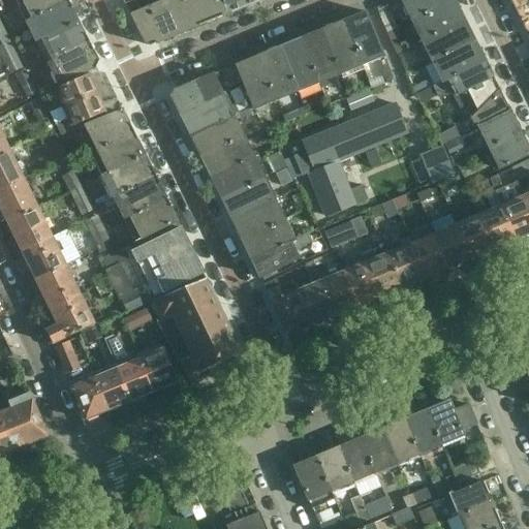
[(68,1),(68,0),(18,0),(17,1),(19,5),(24,2),(32,20),(68,1)]
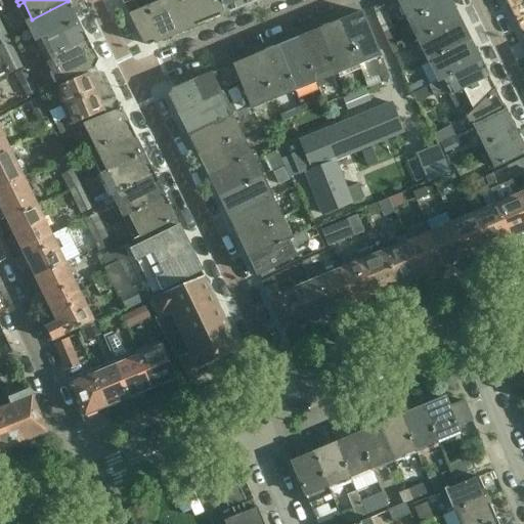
[(143,0),(137,0),(125,6),(143,44),(149,47),(162,42),(147,8),(143,0)]
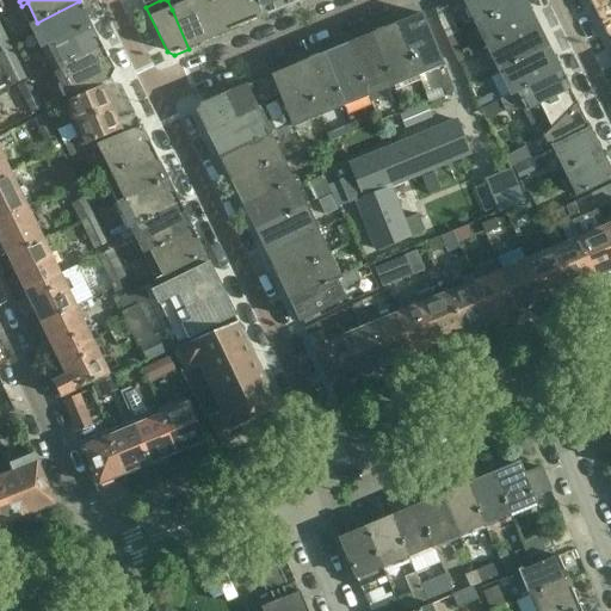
[(189,49),(207,41),(190,0),(179,0),(181,6),(172,10),(189,49)]
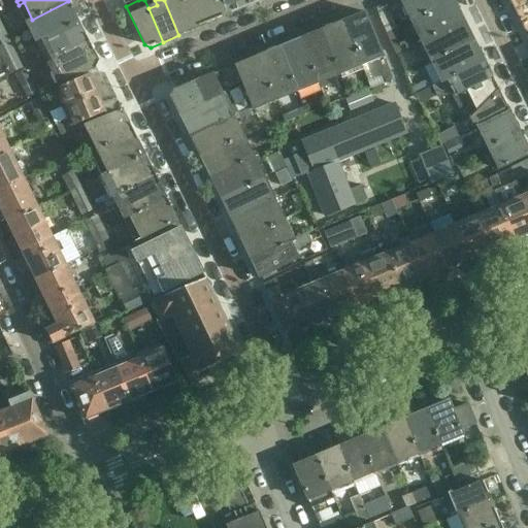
[(164,0),(178,35),(195,29),(183,0),(164,0)]
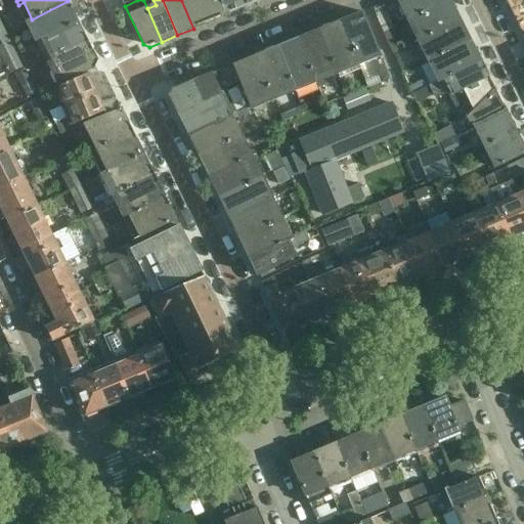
[(181,0),(193,29),(210,23),(200,0),(181,0)]
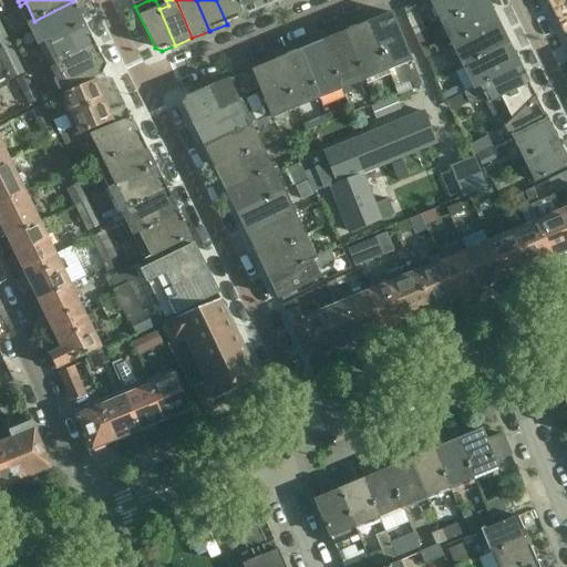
[(216,0),(227,24),(245,17),(237,0),(216,0)]
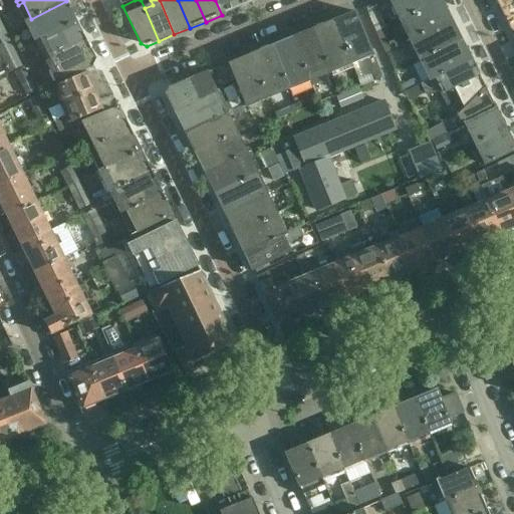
[(215,0),(222,15),(238,8),(234,0),(215,0)]
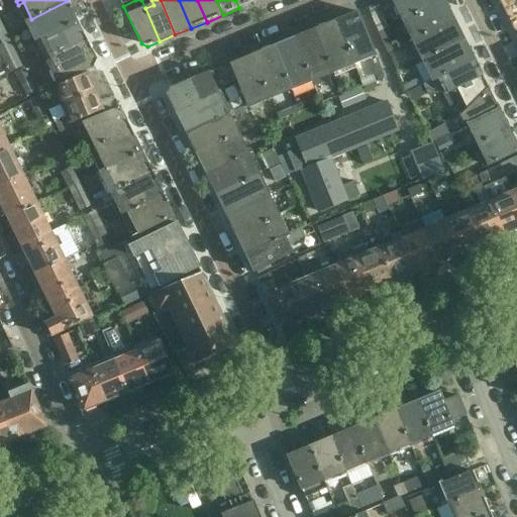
[(235,0),(239,8),(254,2),(253,0),(235,0)]
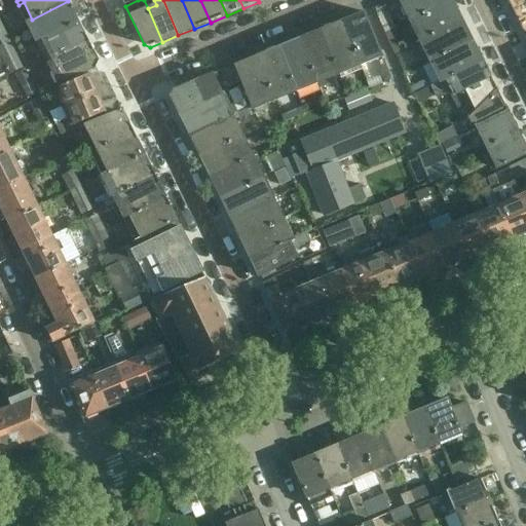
[(413,19),(450,0),(396,0),(395,0),(398,5),(405,2),(413,19)]
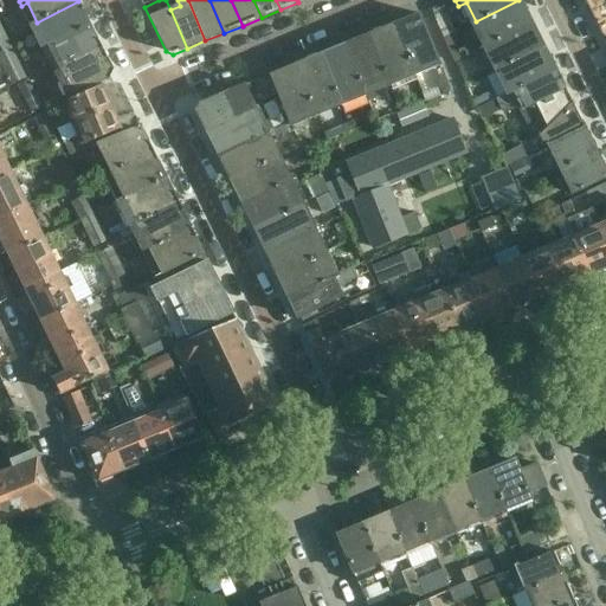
[(533,23),(521,0),(519,0),(476,21),(485,40),(468,50),(470,55),(533,23)]
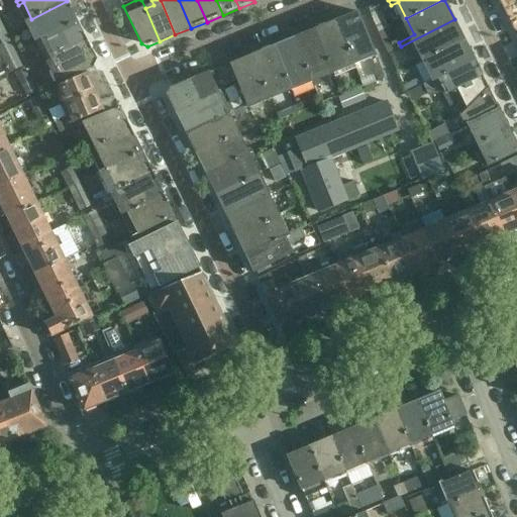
[(516,0),(498,0),(500,4),(501,6),(516,35),(516,34),(516,0)]
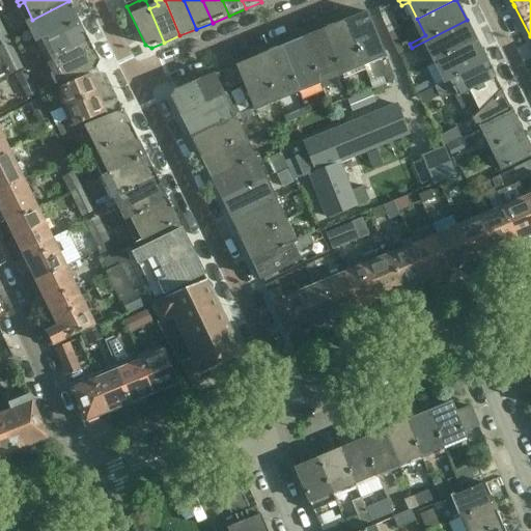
[(80,22),(68,1),(32,20),(40,35),(34,38),(36,44),(80,22)]
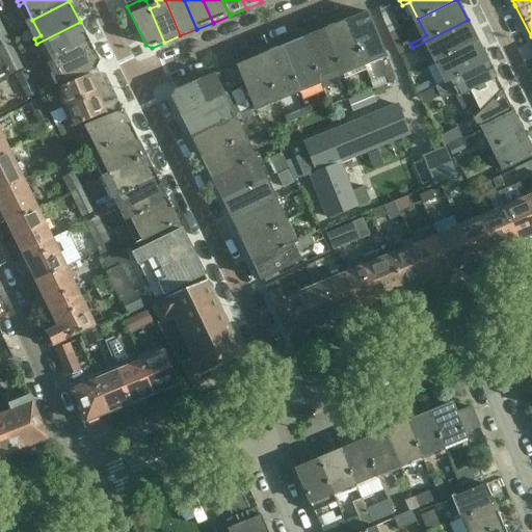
[(389,5),(378,9),(389,34),(399,30),(389,5)]
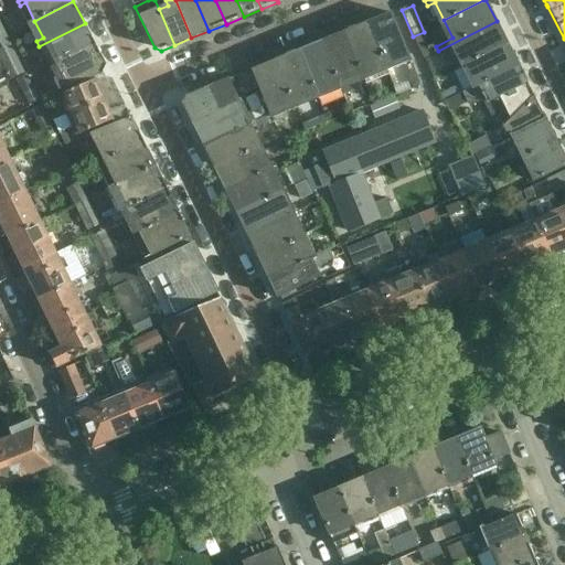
[(12,14),(2,19),(9,33),(19,29),(12,14)]
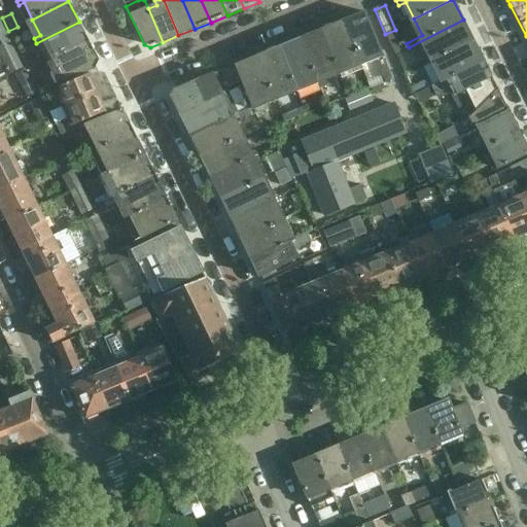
[(391,80),(363,13),(343,22),(358,62),(376,55),(379,63),(377,63),(385,82),(391,80)]
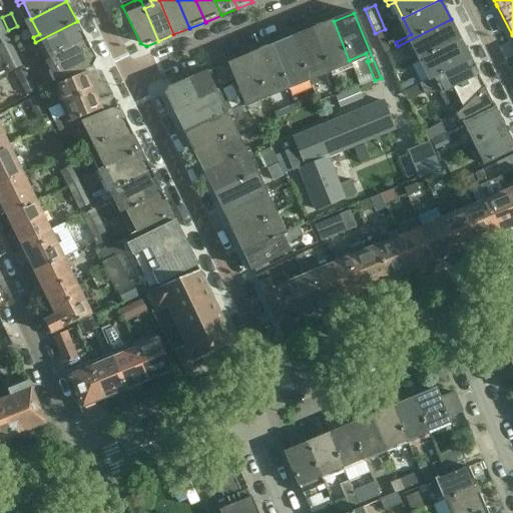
[(461,40),(451,19),(398,46),(403,56),(406,54),(407,56),(418,50),(423,58),(461,40)]
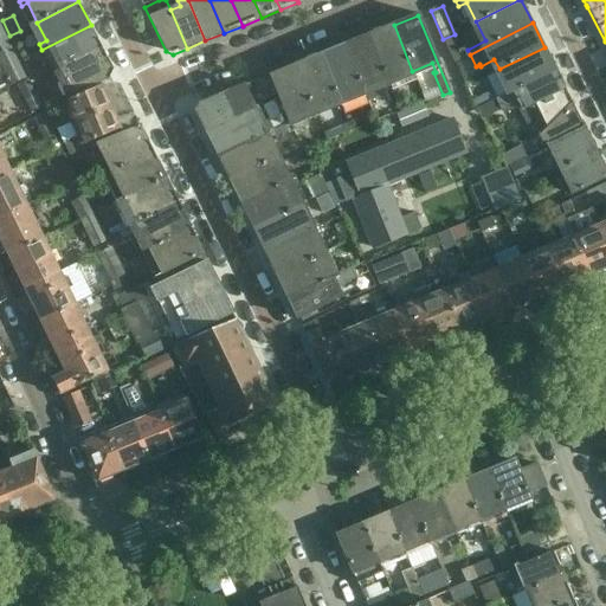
[(0,53),(11,49),(0,25),(0,53)]
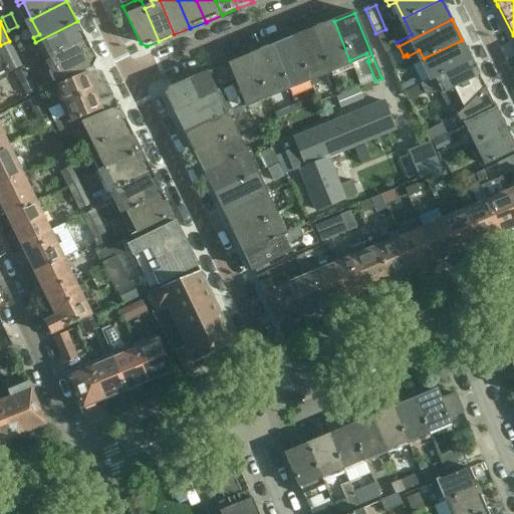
[(34,58),(26,63),(29,70),(86,41),(77,21),(35,42),(45,60),(37,64),(34,58)]
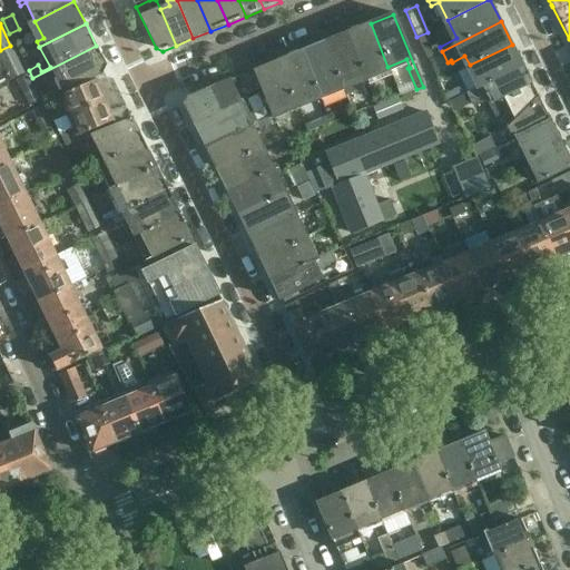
[(371,23),(347,33),(369,85),(373,82),(370,74),(387,67),(371,23)]
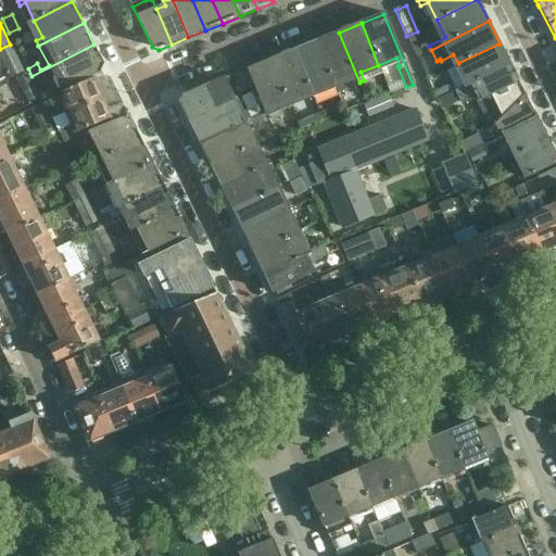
[(10,37),(21,33),(19,28),(9,33),(10,37)]
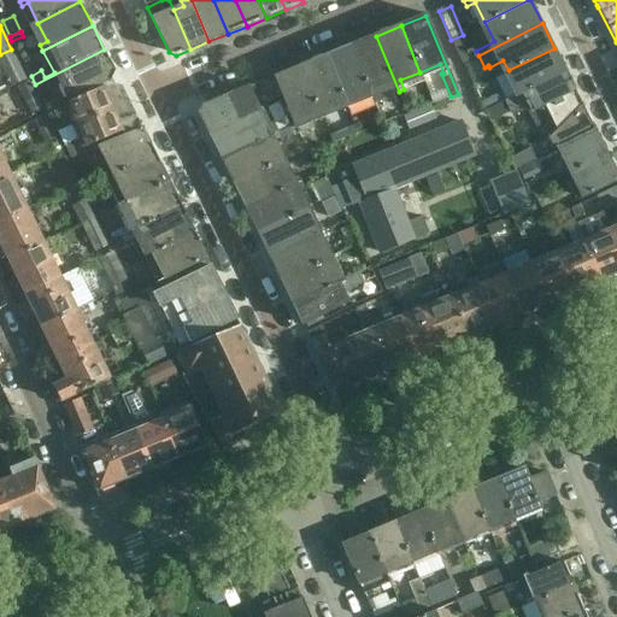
[(351,46),(370,93),(375,105),(386,100),(381,88),(391,84),(394,93),(399,92),(376,36),(351,46)]
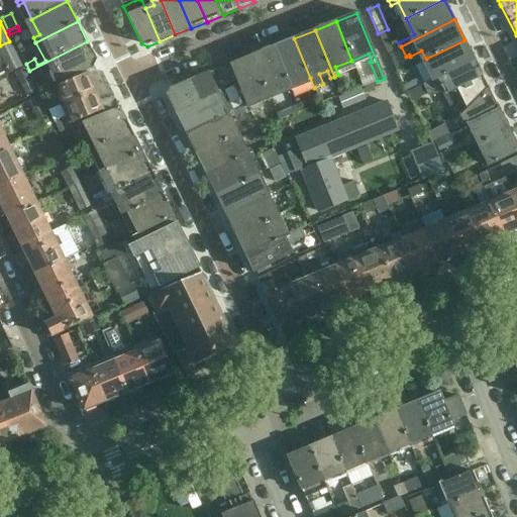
[(273,47),(292,94),(295,101),(299,99),(293,85),(310,78),(294,38),(273,47)]
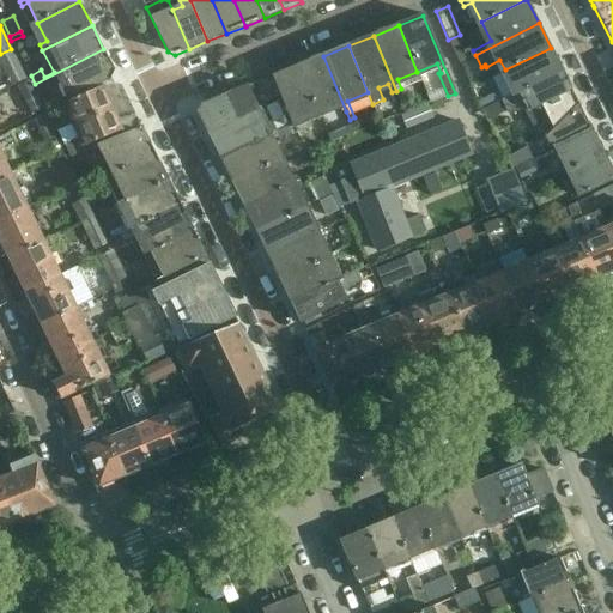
[(563,72),(551,48),(505,70),(515,89),(505,93),(508,98),(563,72)]
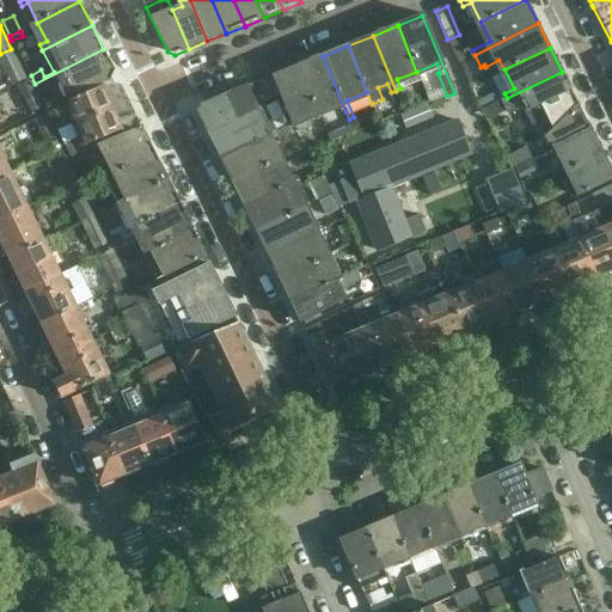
[(11,49),(0,54),(0,67),(10,87),(26,80),(11,49)]
